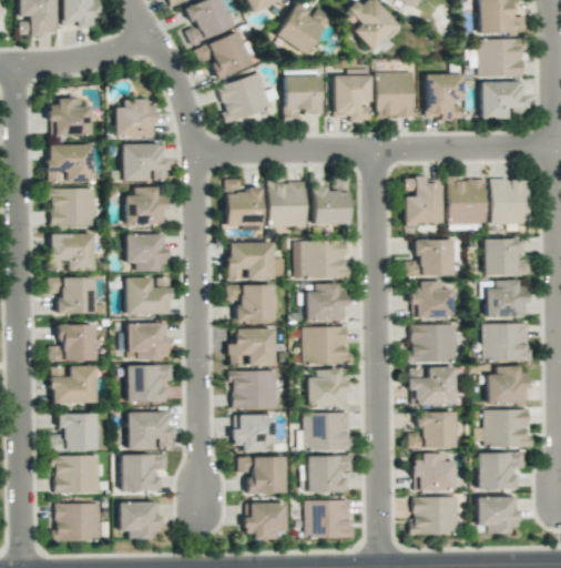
[(57,32),(57,0),(19,0),(19,17),(31,17),(31,36),(43,37),(43,32),(57,32)]
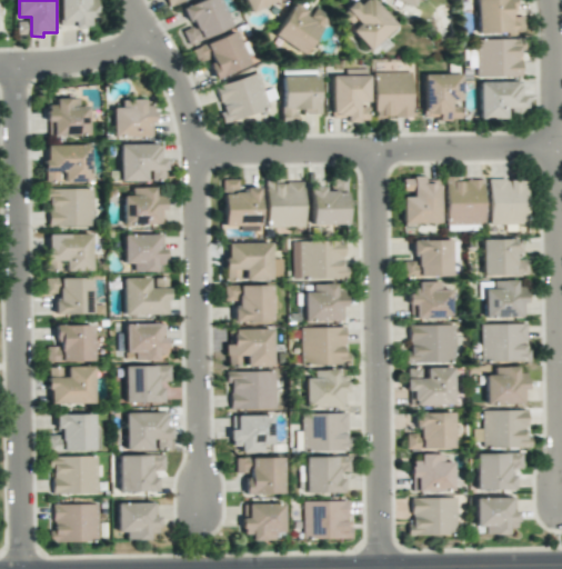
[(63,0),(64,28),(93,27),(93,18),(101,17),(100,0),(63,0)]
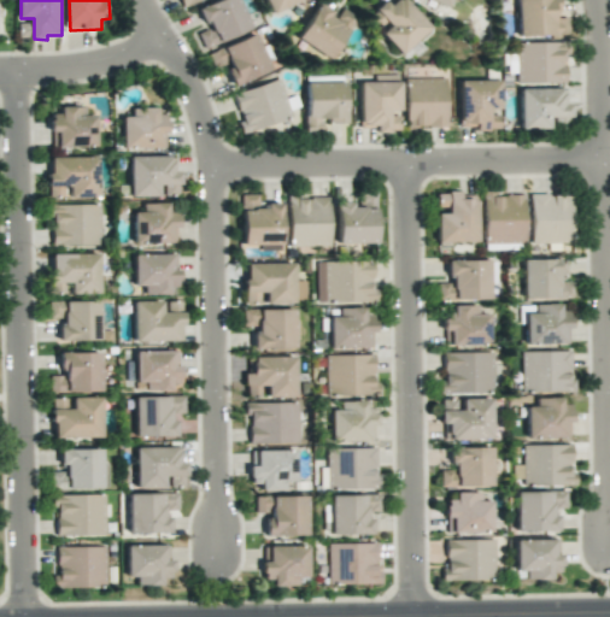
[(256,30),(244,0),(221,0),(201,9),(211,30),(203,33),(210,50),(256,30)]
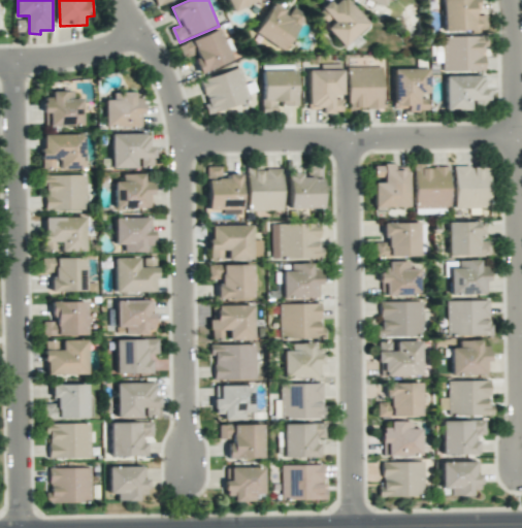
[(229,0),(234,11),(262,0),(229,0)]
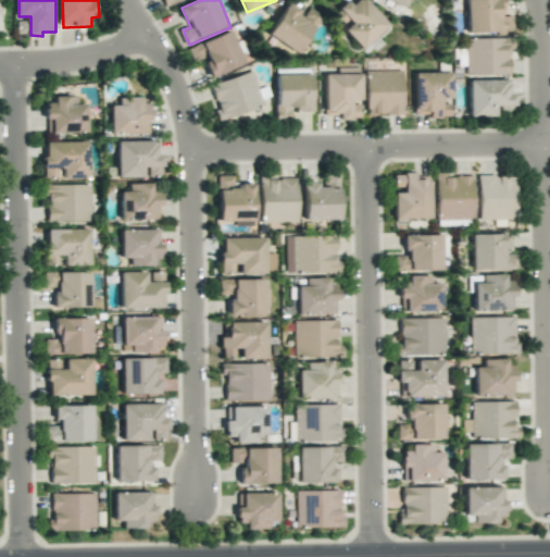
[(350,1),(336,14),(348,26),(345,28),(365,50),(392,24),(369,0),(359,0),(354,4),(350,1)]
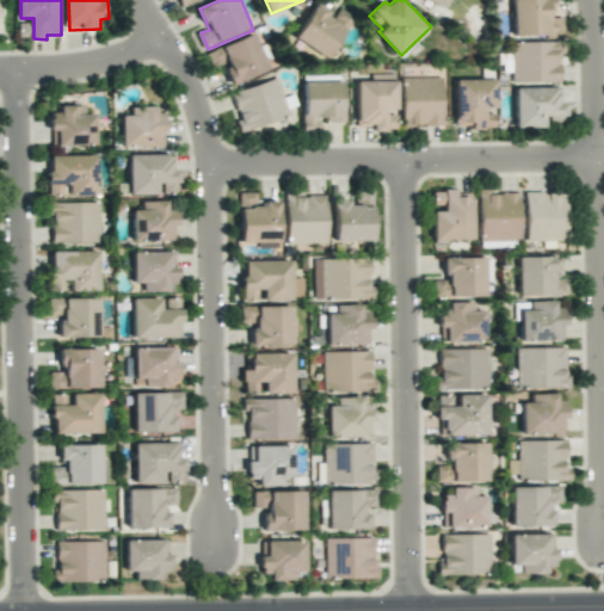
[(515,0),(516,36),(566,36),(566,17),(554,18),(554,0),(515,0)]
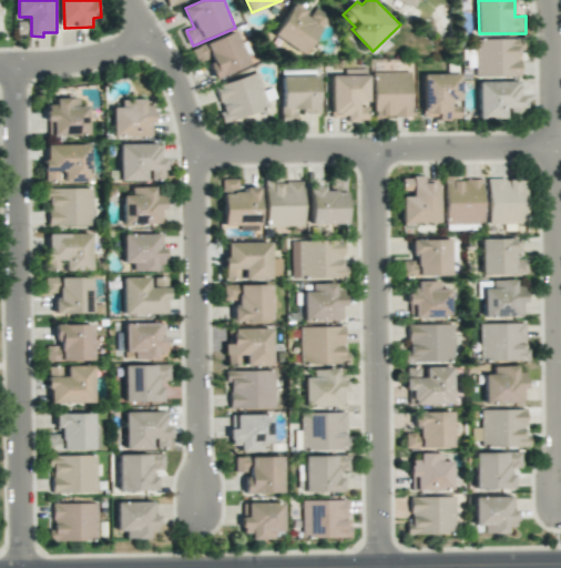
[(313,13),(297,3),(276,36),(306,56),(333,16),(318,7),(313,13)]
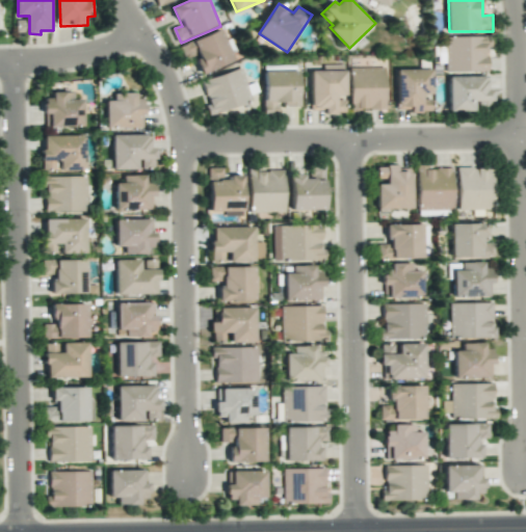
[(237,60),(224,29),(184,46),(189,59),(198,56),(205,74),(237,60)]
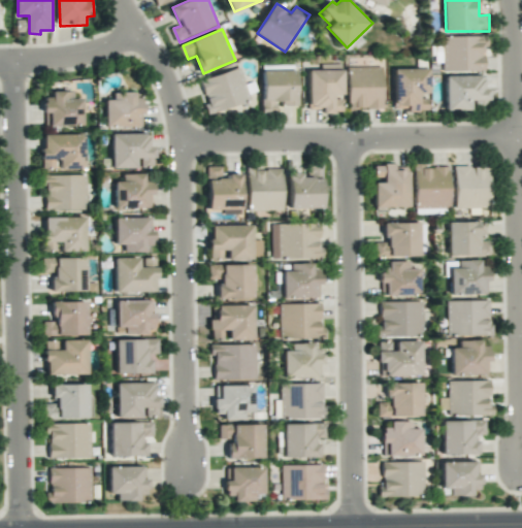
[(486,71),(486,46),(489,46),(489,36),(446,36),(445,71),(486,71)]
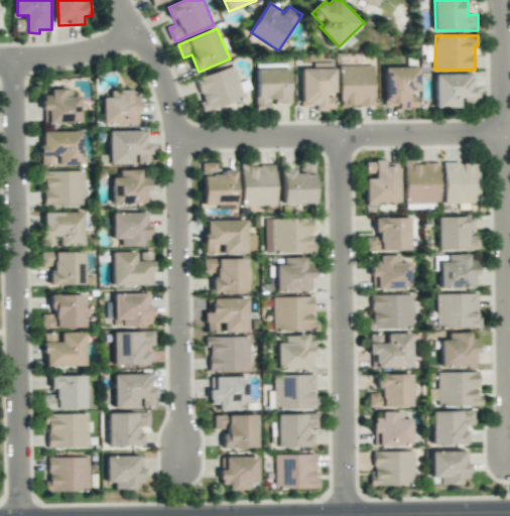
[(343,65),(342,105),(376,106),(377,66),(343,65)]
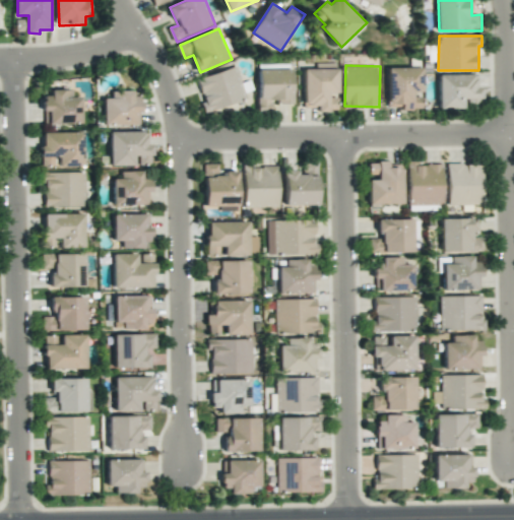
[(200,78),(209,112),(250,101),(240,67),(200,78)]
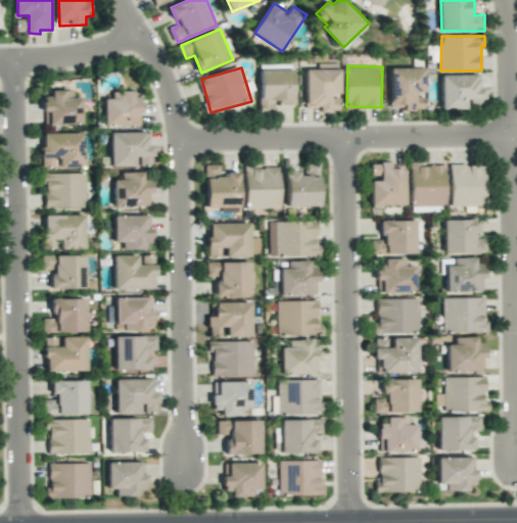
[(393,107),(407,106),(407,110),(426,109),(426,95),(427,95),(427,67),(392,68),(393,107)]
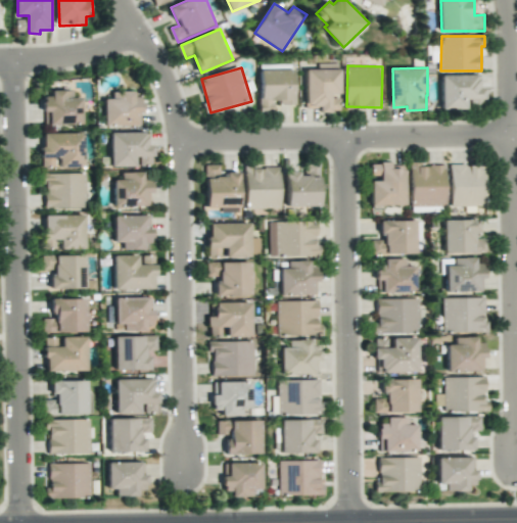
[(342,68),(309,69),(309,109),(322,108),(322,111),(343,111),(342,68)]
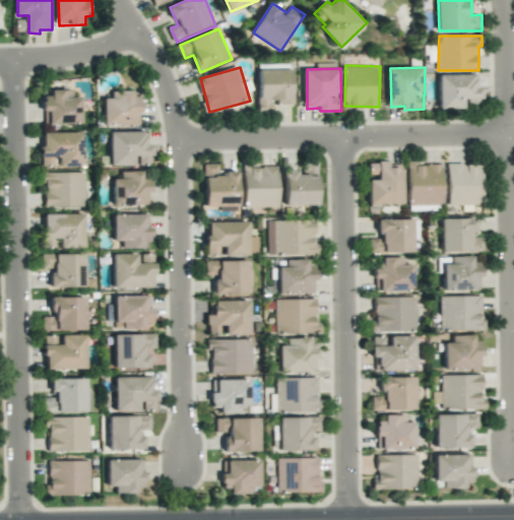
[(261,70),(262,110),(275,110),(275,104),(295,104),(294,69),(261,70)]
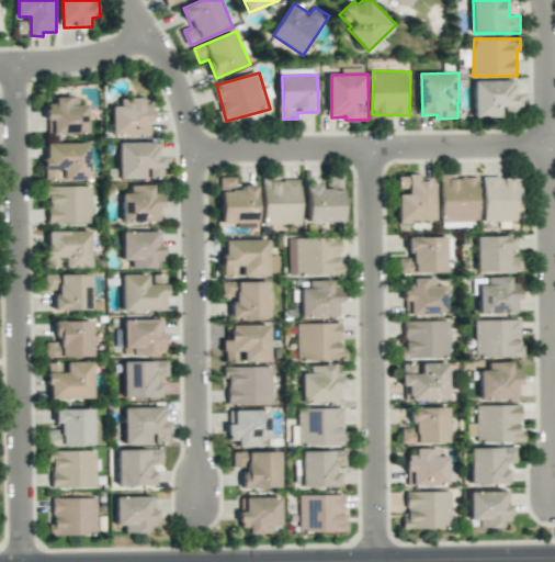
[(502,117),(502,107),(522,108),(522,94),(517,94),(517,81),(476,80),(476,117),(502,117)]
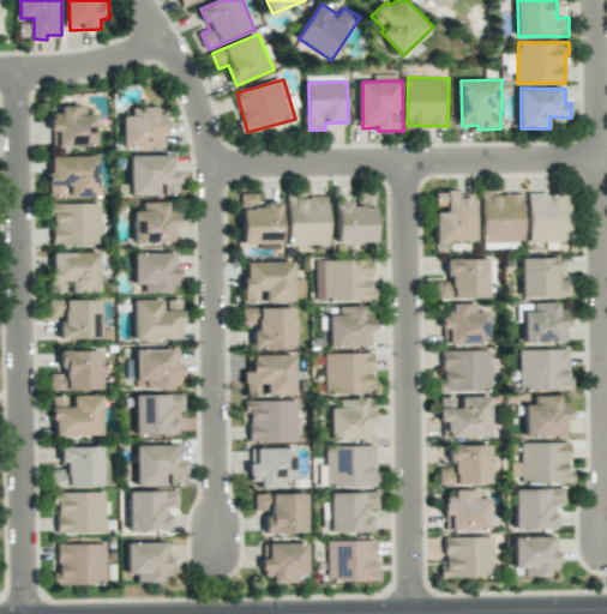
[(170,148),(170,114),(161,114),(161,107),(134,108),(136,116),(125,116),(126,149),(170,148)]
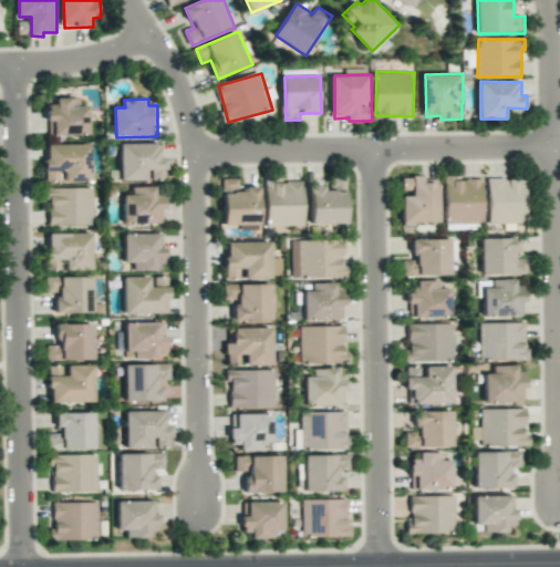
[(82,100),(50,100),(51,121),(54,121),(54,135),(91,134),(91,105),(83,105),(82,100)]
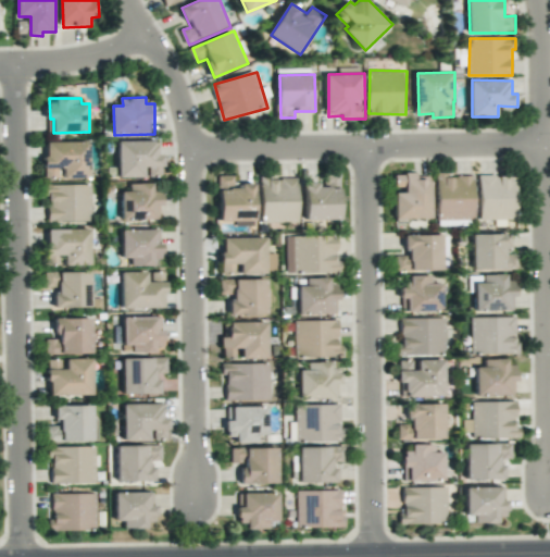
[(121,141),(121,177),(150,177),(150,176),(166,176),(165,155),(162,155),(162,140),(121,141)]
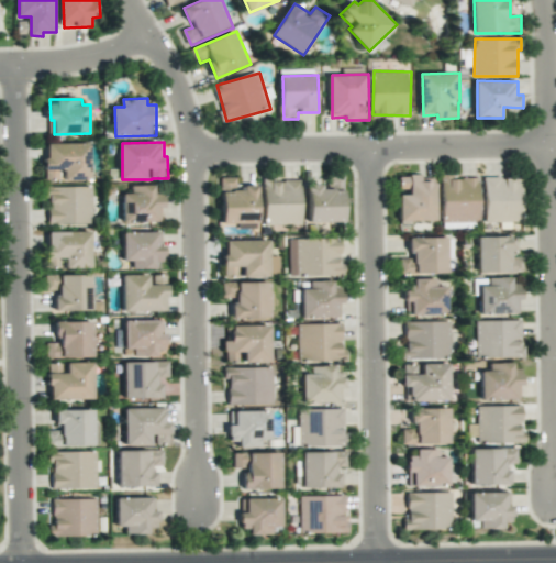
[(48,144),(48,180),(93,179),(92,143),(48,144)]
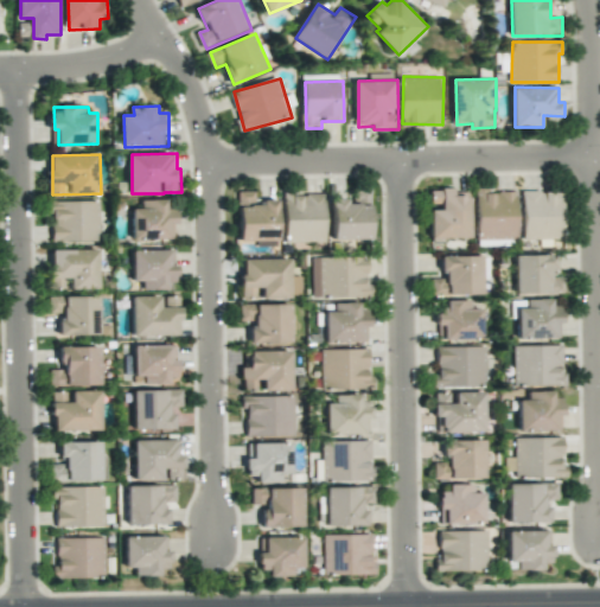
[(433,208),(433,238),(472,238),(473,195),(457,195),(457,189),(434,189),(434,208),(433,208)]
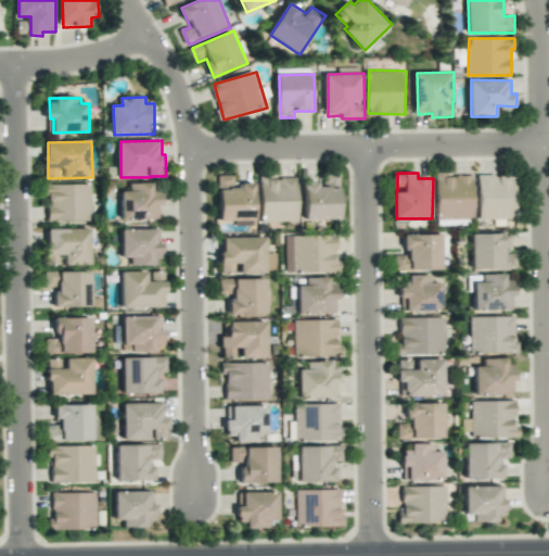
[(342,175),(329,174),(329,187),(342,187),(342,175)]
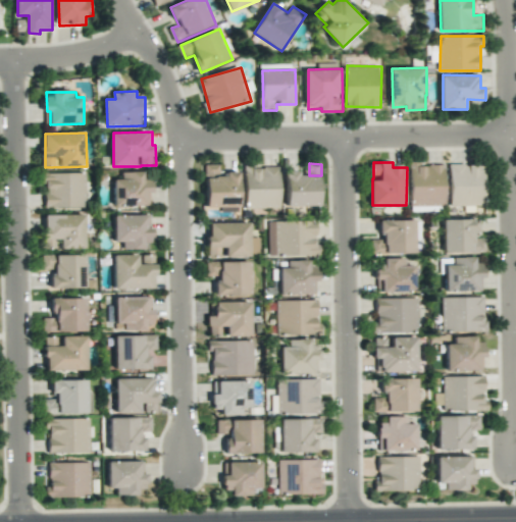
[(412,206),(447,206),(447,163),(412,163),(412,206)]
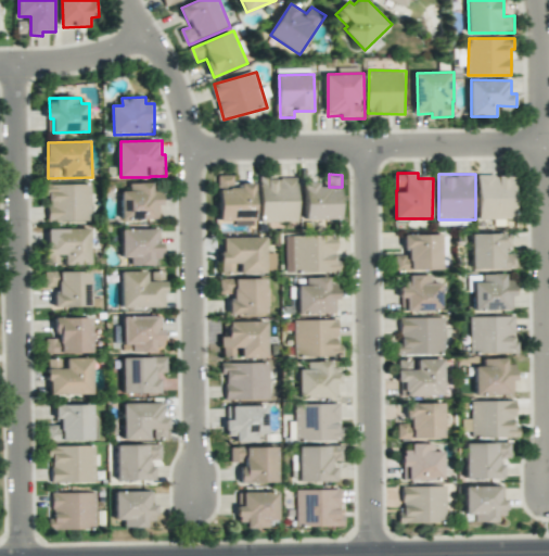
[(257,226),(257,182),(238,182),(238,175),(221,175),(222,220),(238,220),(238,226),(257,226)]
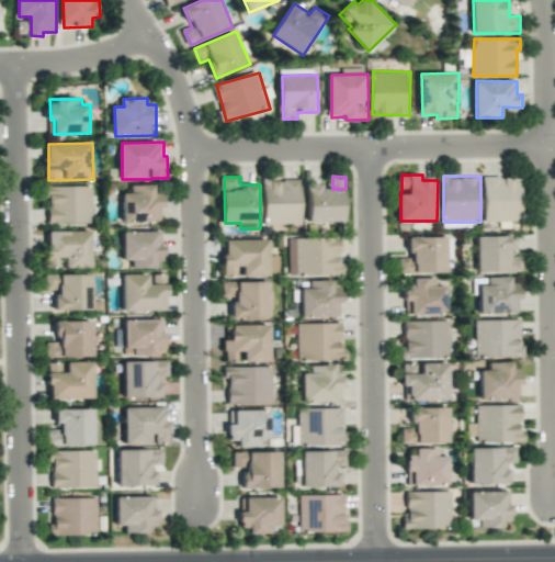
[(485,178),(486,222),(523,221),(522,177),(485,178)]
